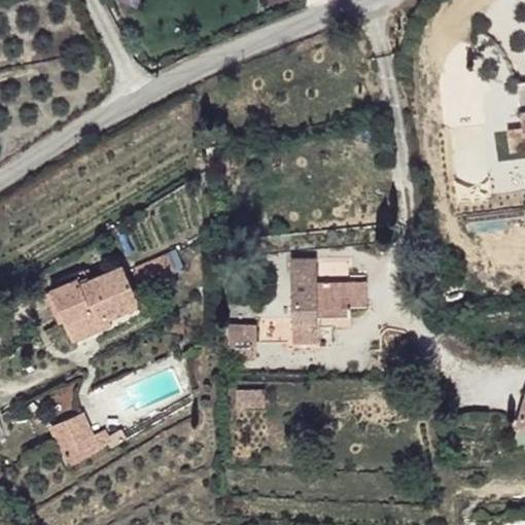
[(524,83),(514,84),(518,114),(520,129),(522,138),(524,138),(524,83)]
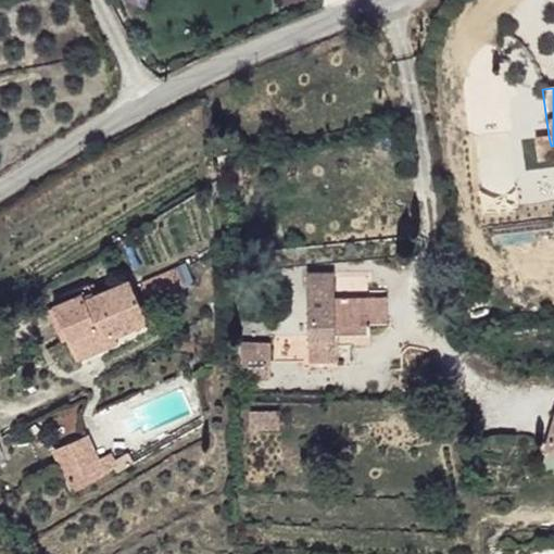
[(536,161),(553,159),(553,146),(551,146),(549,136),(533,138),(536,161)]
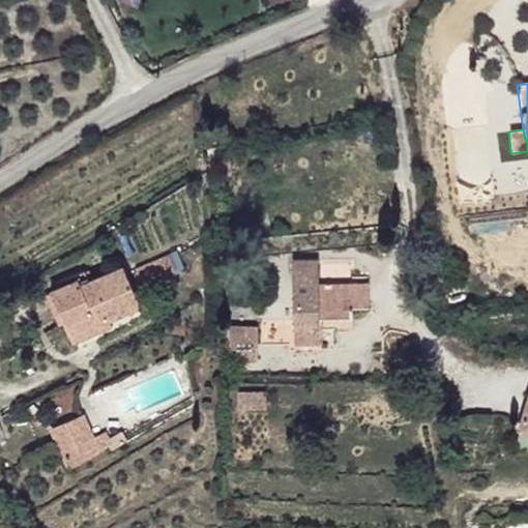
[(177,283),(168,260),(157,264),(158,266),(138,275),(140,281),(162,272),(168,287),(177,283)]
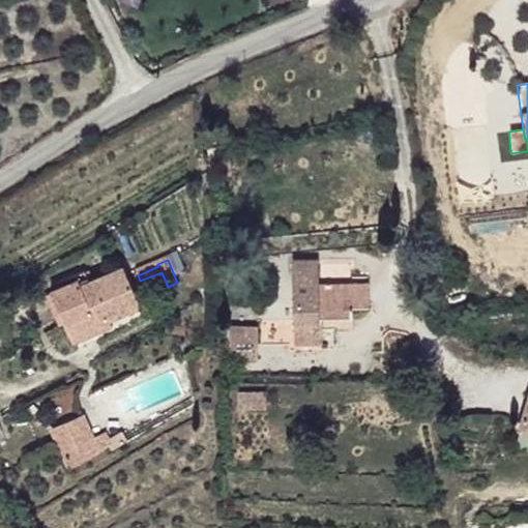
[(351,319),(351,309),(367,309),(367,283),(349,284),(349,294),(317,295),(317,285),(317,260),(291,260),(293,347),(320,346),(319,319),(351,319)]
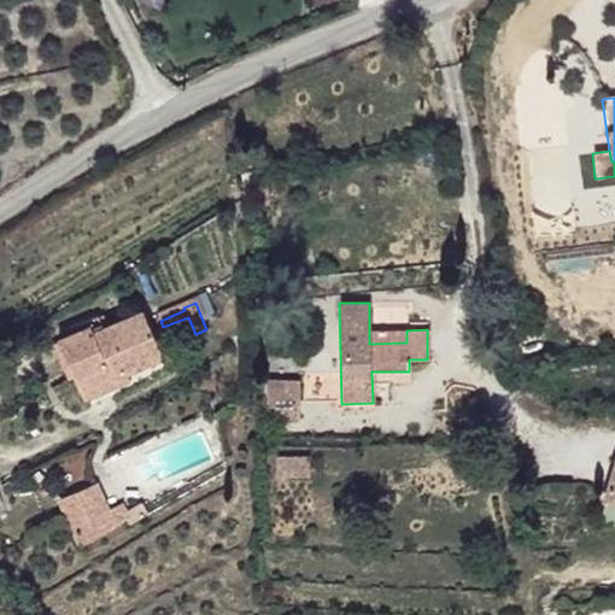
[(162,357),(142,312),(93,334),(91,327),(58,341),(58,343),(72,376),(78,388),(122,369),(124,374),(162,357)]
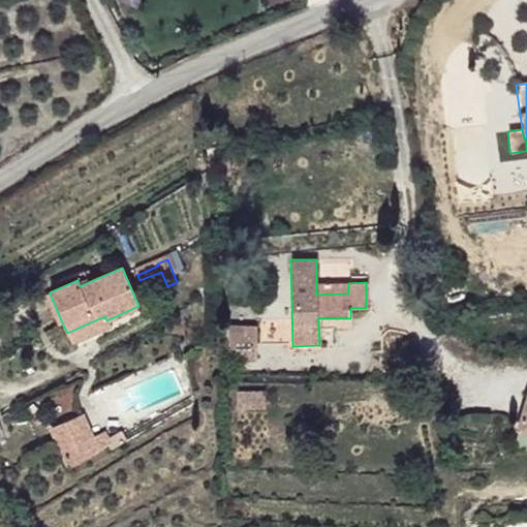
[(167,286),(161,272),(140,280),(146,295),(167,286)]
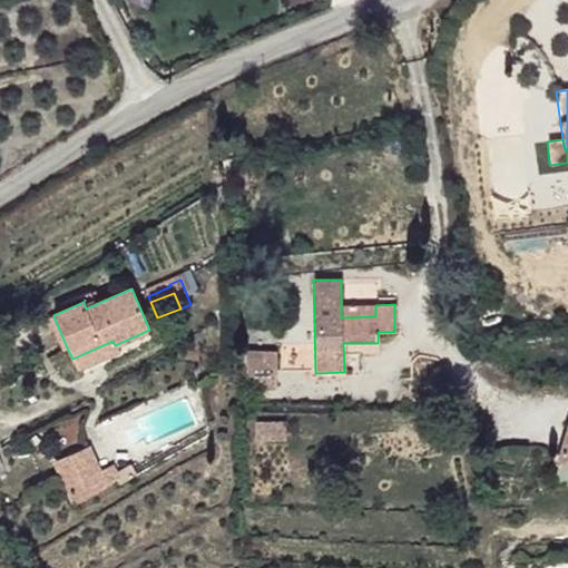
[(375,316),(375,305),(341,306),(341,317),(375,316)]
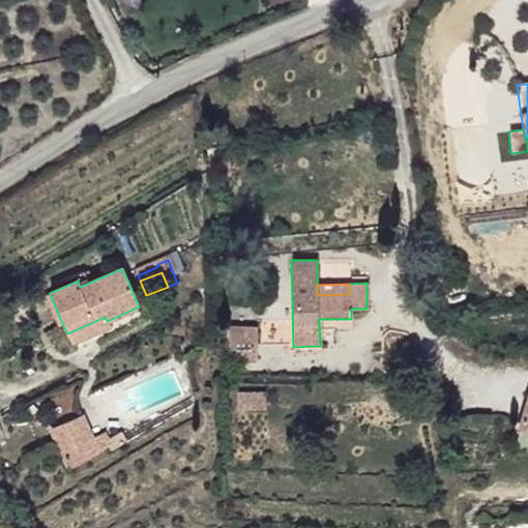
[(62,323),(50,294),(44,296),(57,326),(62,323)]
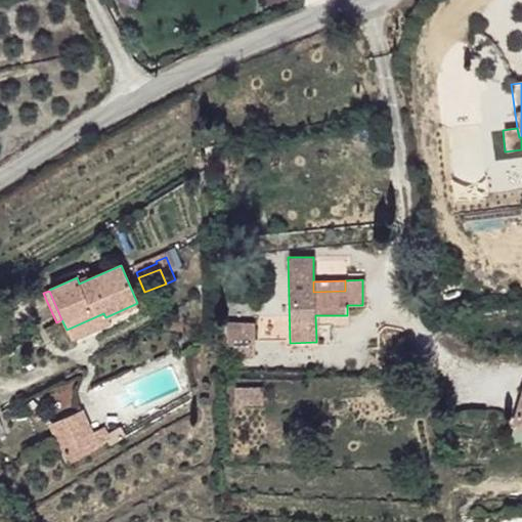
[(71,340),(109,323),(105,317),(103,313),(67,330),(71,340)]
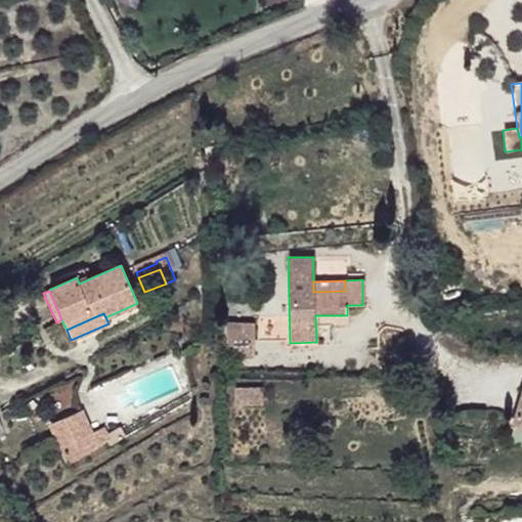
[(253,345),(253,324),(224,323),(225,345),(232,345),(253,345)]
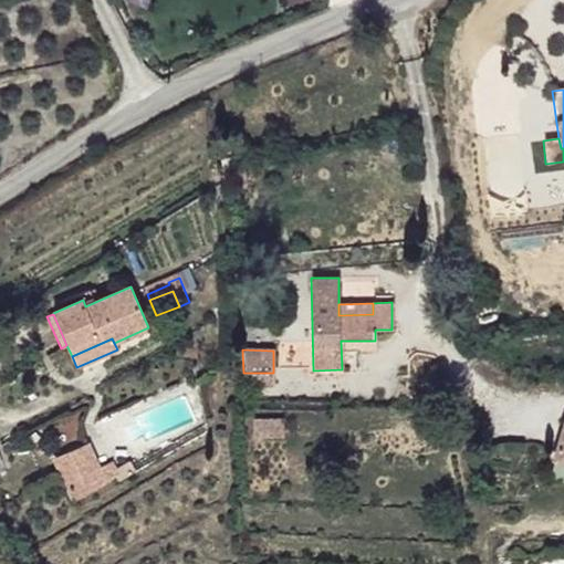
[(273,386),(273,373),(251,373),(251,386),(273,386)]
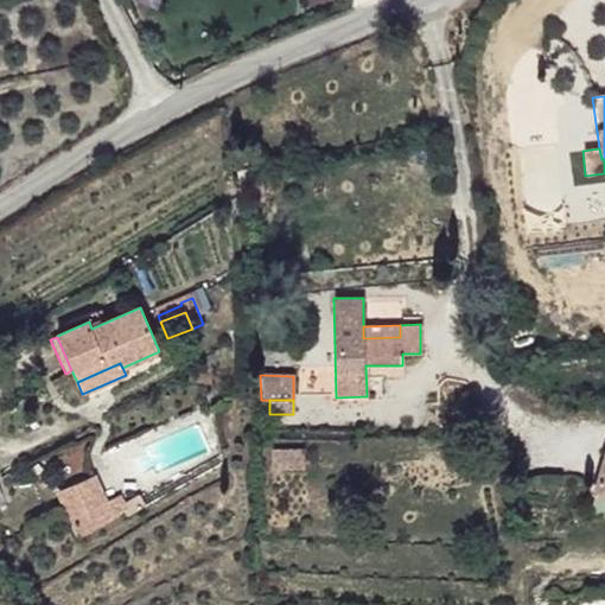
[(604,450),(604,451),(593,492),(604,496),(604,450)]
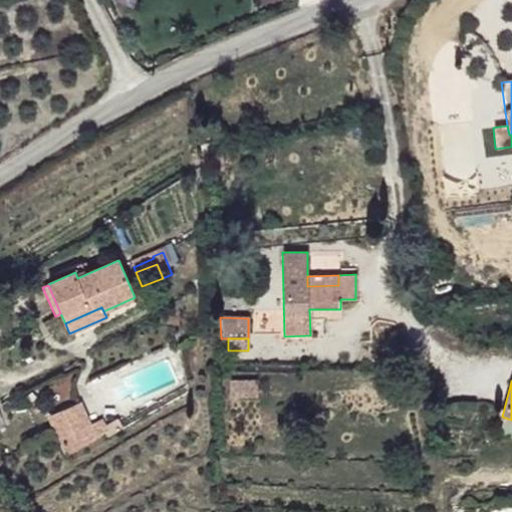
[(89,426),(79,403),(69,407),(80,430),(89,426)]
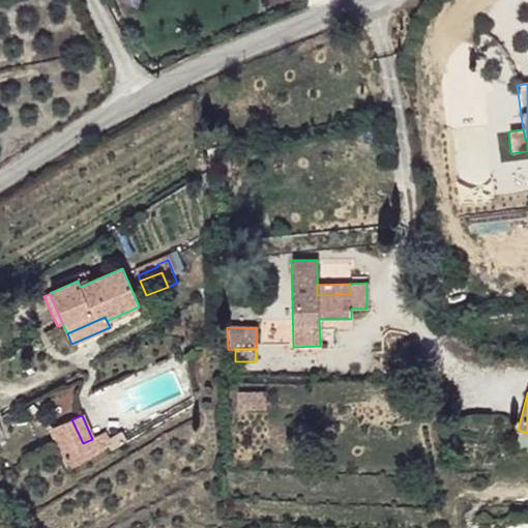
[(109,448),(101,435),(92,439),(83,443),(71,419),(50,429),(68,470),(109,448)]
